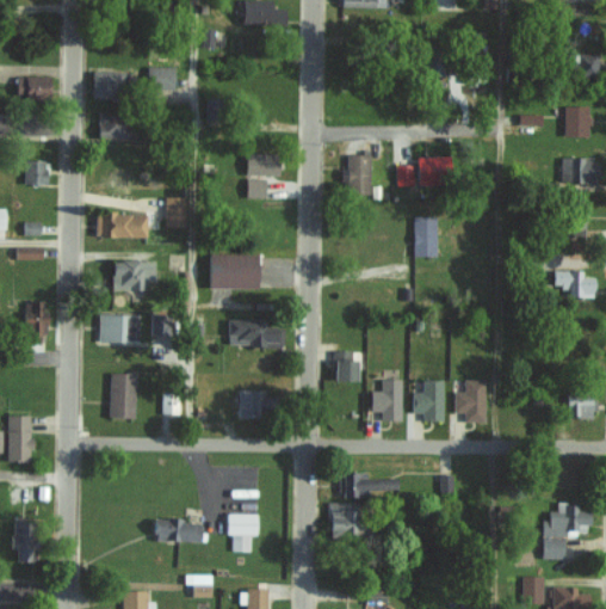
[(273,0),(241,1),(241,26),(288,25),(286,8),(273,10),(273,0)]
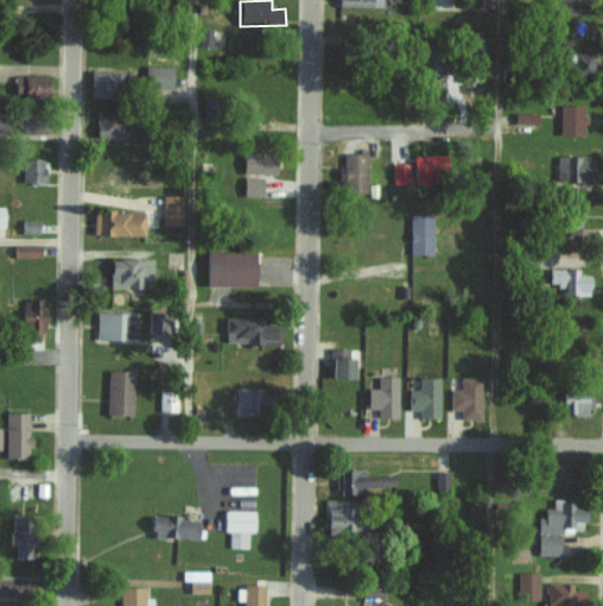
[(204,48),(215,48),(215,30),(204,30),(204,48)]
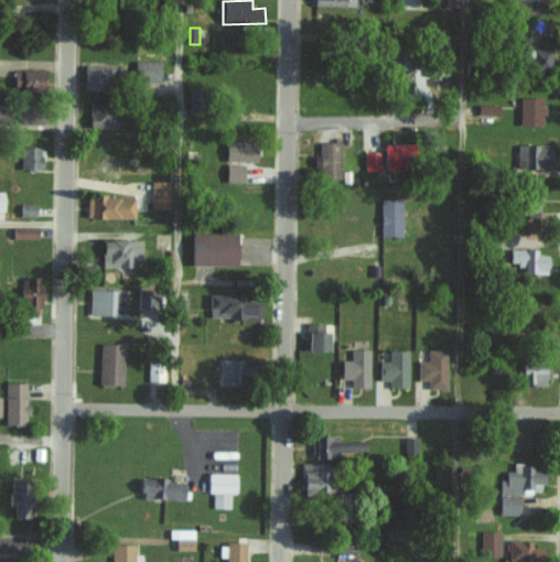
[(397,71),(413,71),(413,50),(397,50),(397,71)]
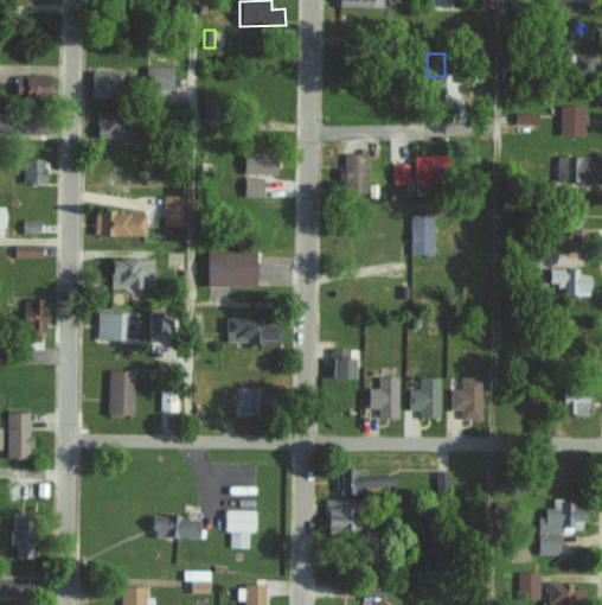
[(596,55),(567,53),(565,80),(596,80),(596,55)]
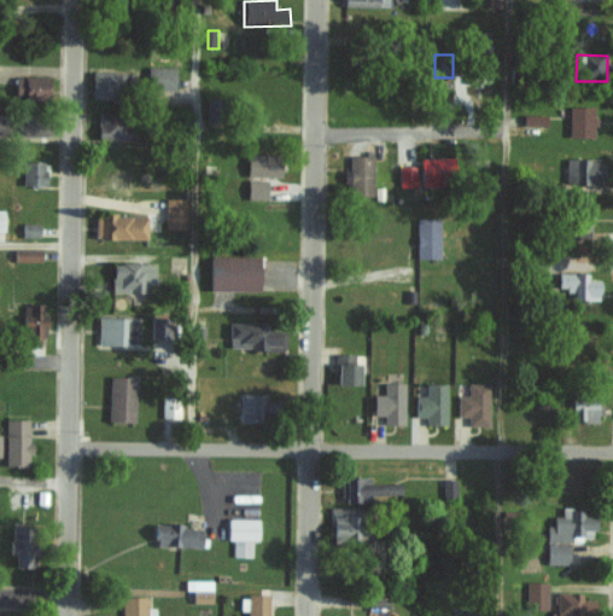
[(180,69),(152,68),(151,91),(179,91),(180,69)]
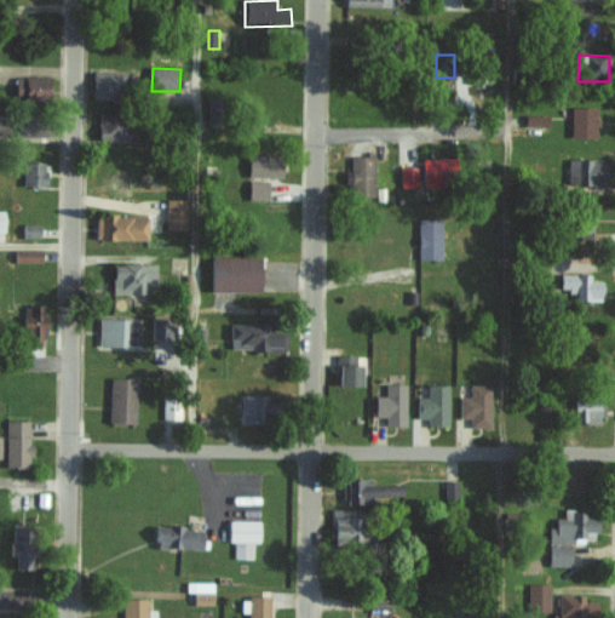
[(121,74),(95,73),(95,101),(121,101),(121,74)]
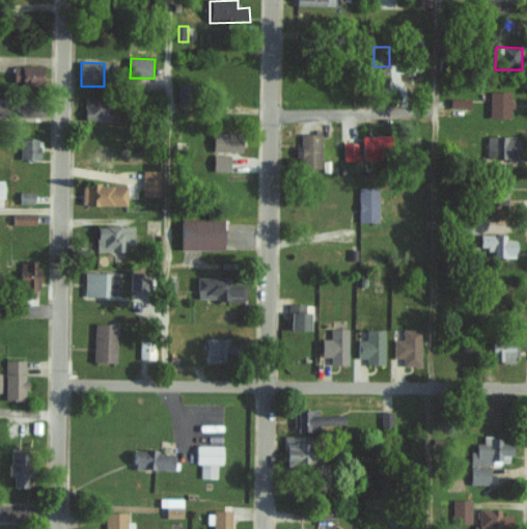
[(45,67),(16,66),(16,84),(44,85),(45,67)]
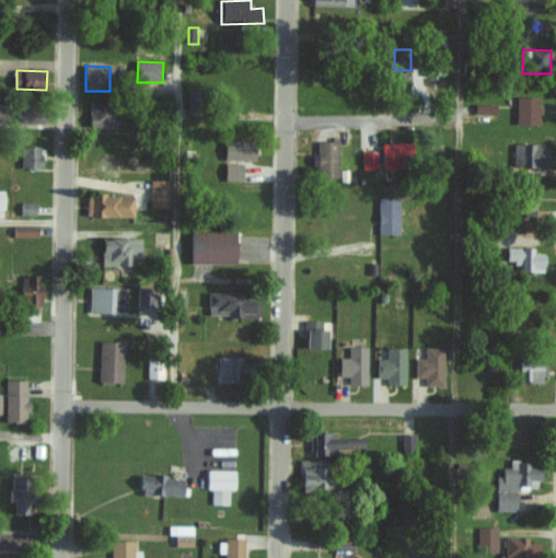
[(519,126),(542,127),(542,99),(519,97),(519,126)]
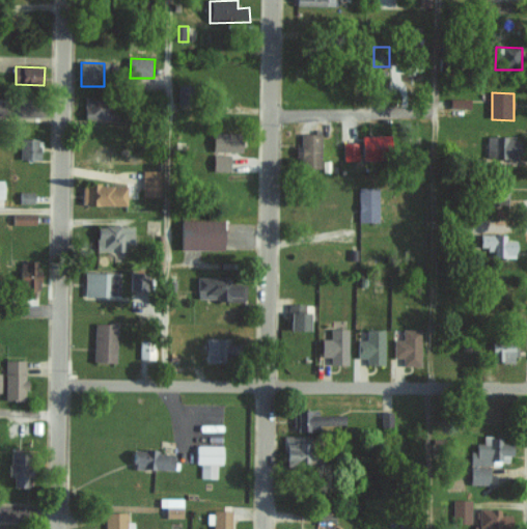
[(114,122),(114,99),(87,100),(87,122),(114,122)]
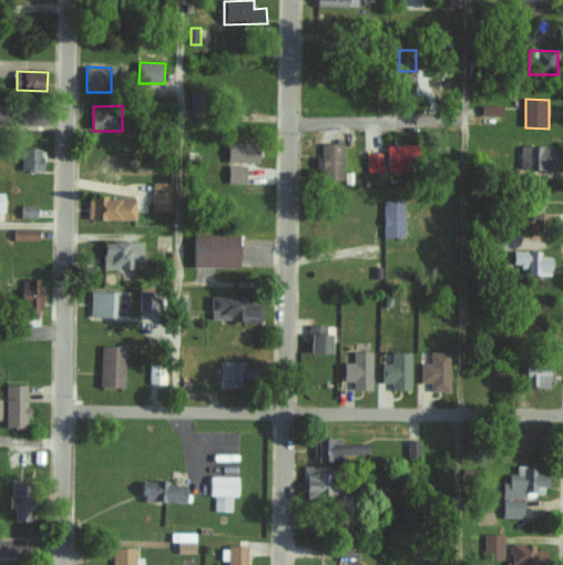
[(504,116),(504,106),(483,108),(484,116),(504,116)]
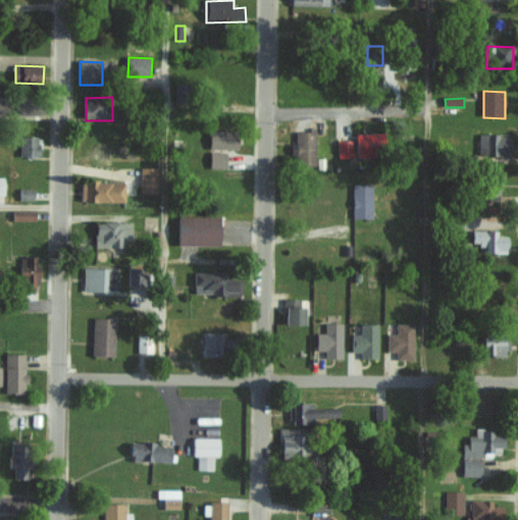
[(211,149),(239,150),(240,133),(212,132),(211,149)]
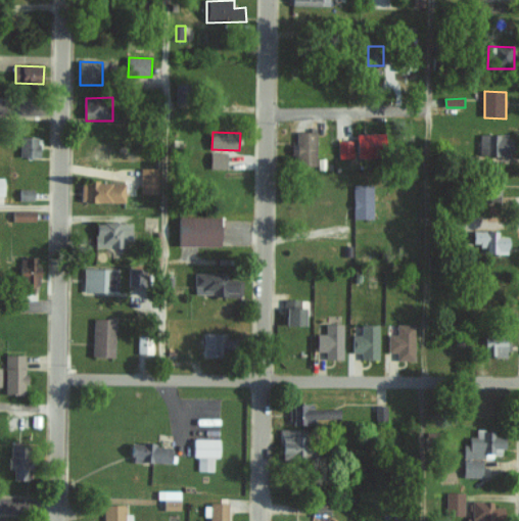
[(298,133),(299,169),(319,168),(319,133),(298,133)]
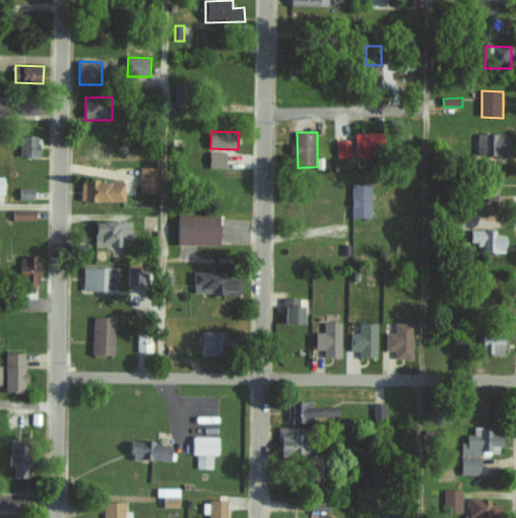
[(357,158),(381,157),(381,133),(357,133),(357,158)]
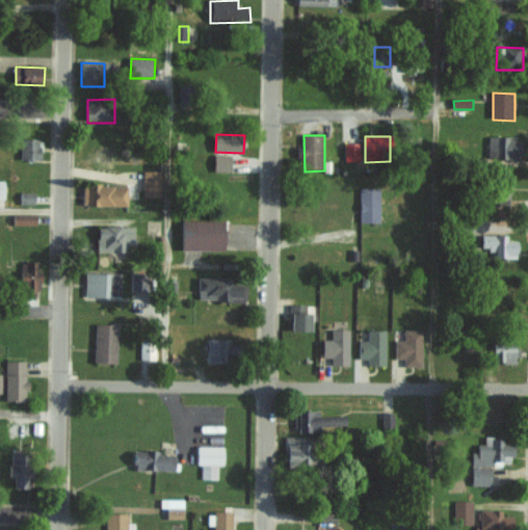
[(512,160),(512,138),(491,137),(491,160),(512,160)]
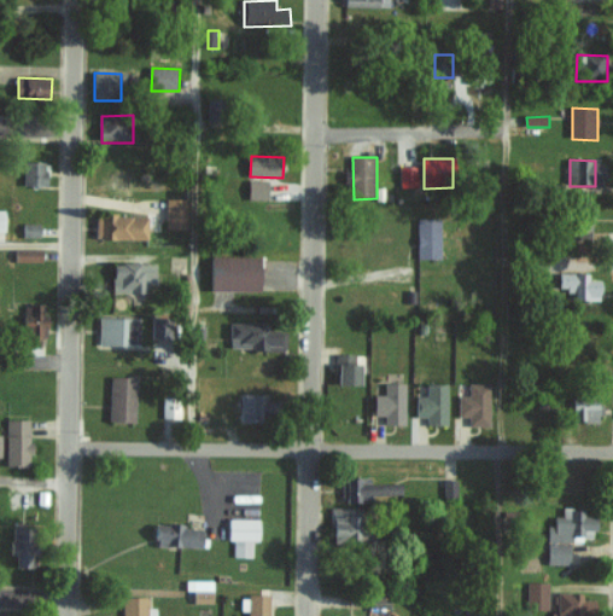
[(48,163),(27,163),(25,187),(48,189),(48,163)]
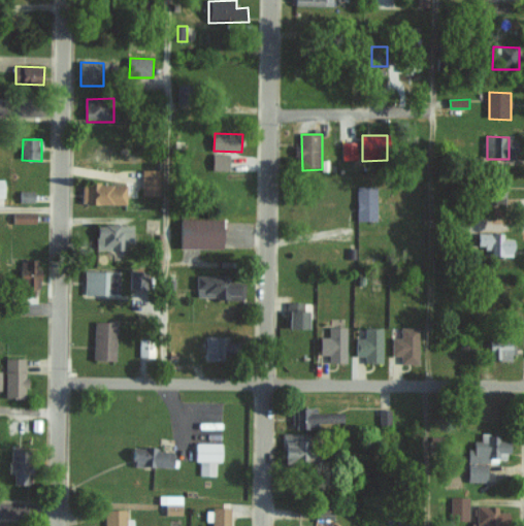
[(359,143),(344,143),(344,162),(359,161),(359,143)]
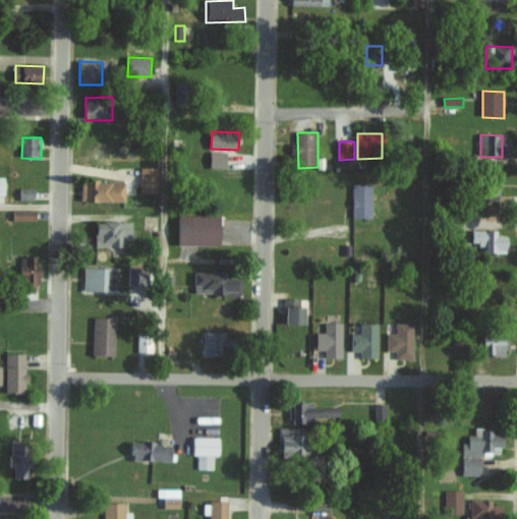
[(211,169),(227,169),(228,153),(212,153),(211,169)]
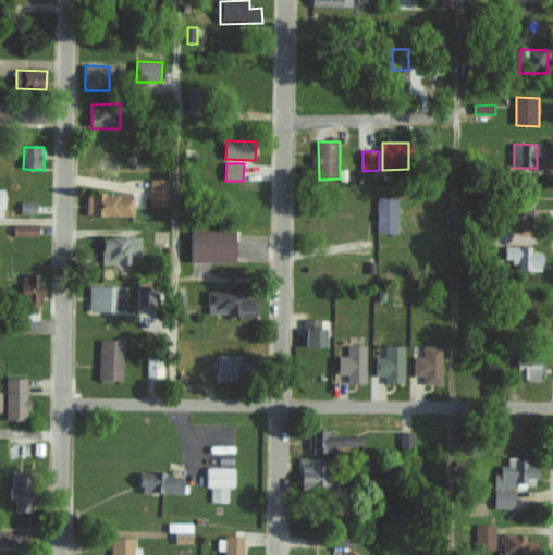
[(152,207),(171,208),(172,181),(152,181),(152,207)]
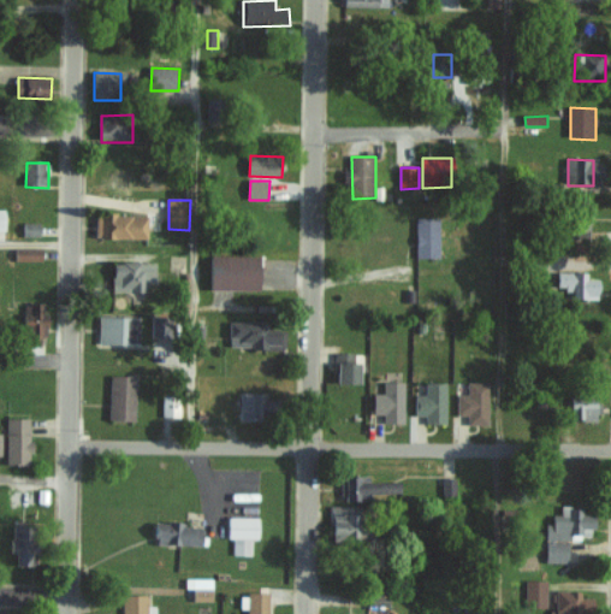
[(98,240),(149,241),(150,217),(98,216),(98,240)]
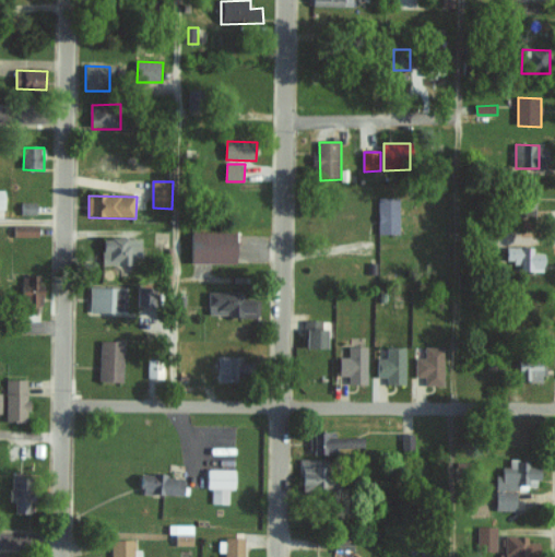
[(402,235),(401,199),(380,199),(380,236),(402,235)]
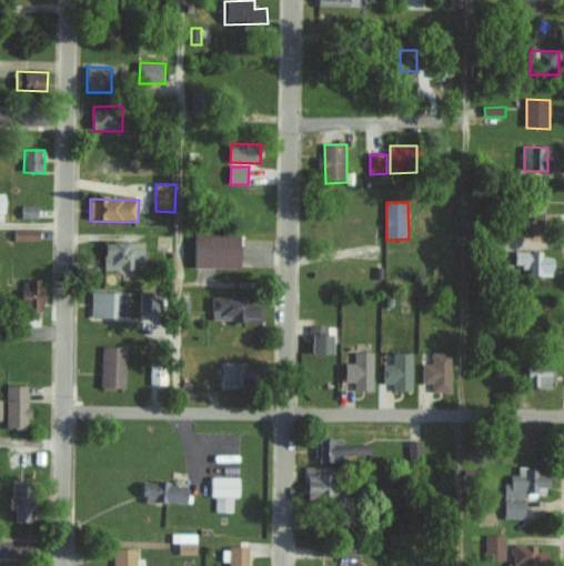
[(549,204),(535,202),(532,223),(545,225),(549,204)]
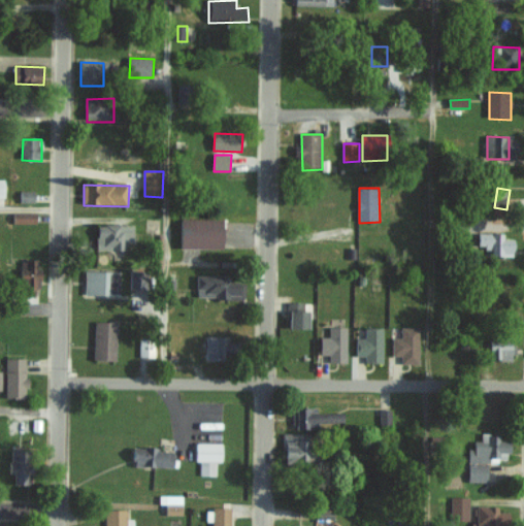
[(36,192),(23,192),(23,203),(36,203),(36,192)]
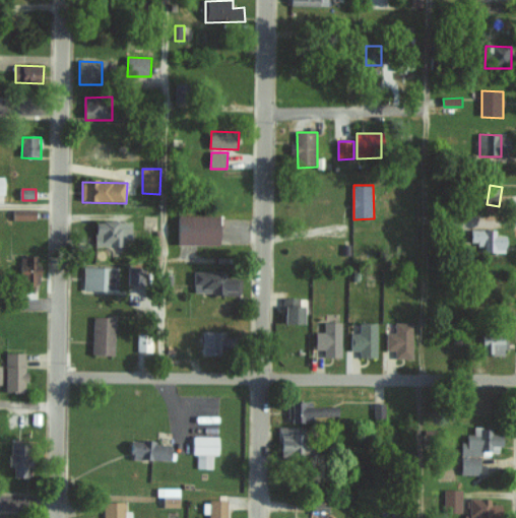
[(37,210),(15,211),(15,221),(37,221),(37,210)]
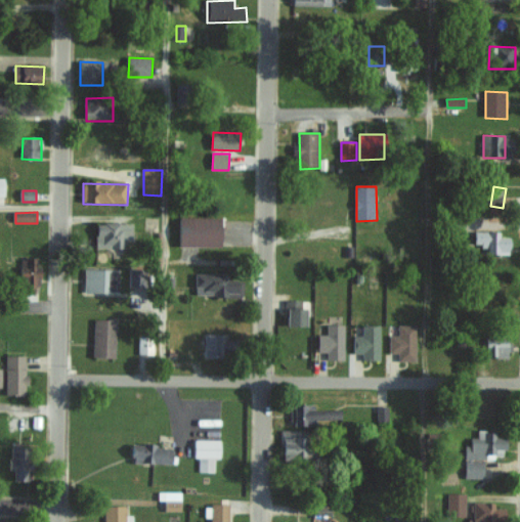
[(180,247),(222,248),(223,219),(181,218),(180,247)]
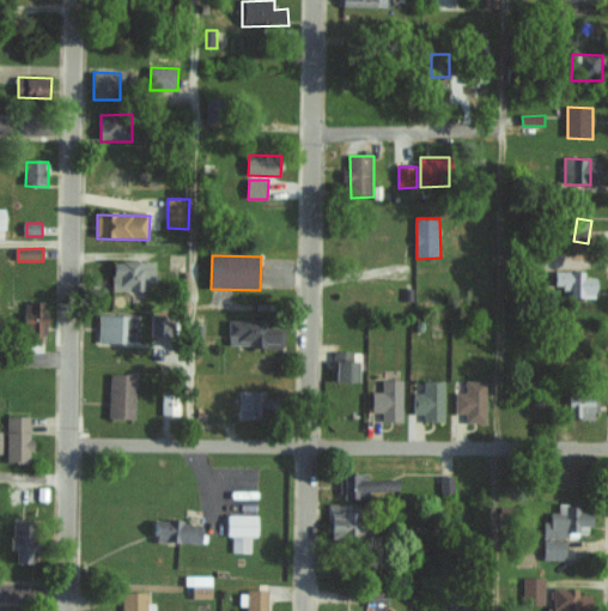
[(157,264),(115,262),(114,291),(146,292),(146,283),(157,283),(157,264)]
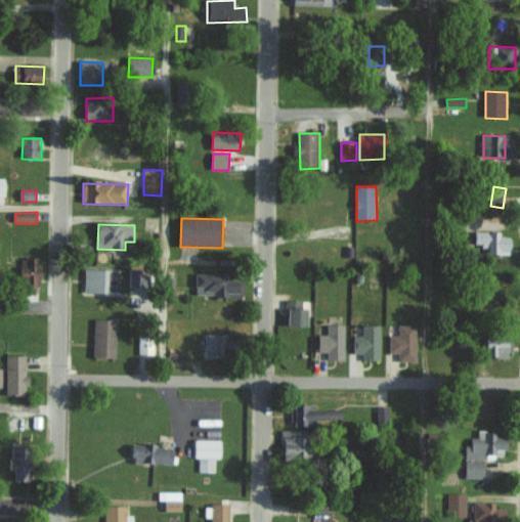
[(512,255),(512,238),(503,238),(503,232),(477,232),(476,247),(490,247),(489,254),(512,255)]
